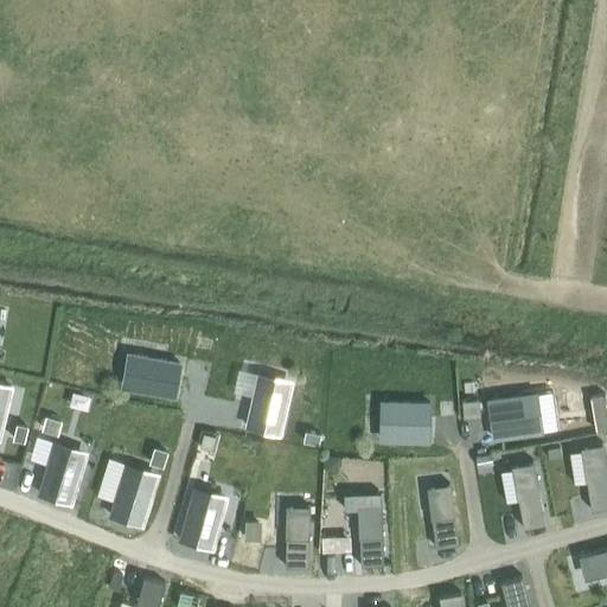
[(133,353),(127,387),(174,395),(180,362),(133,353)]
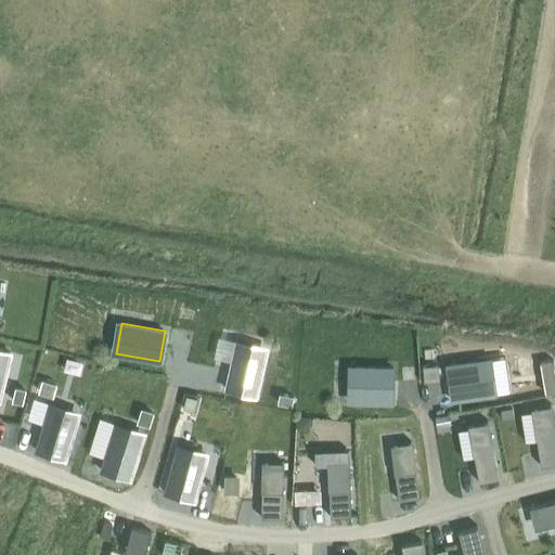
[(231,363),(226,388),(256,395),(266,352),(235,346),(231,363)]
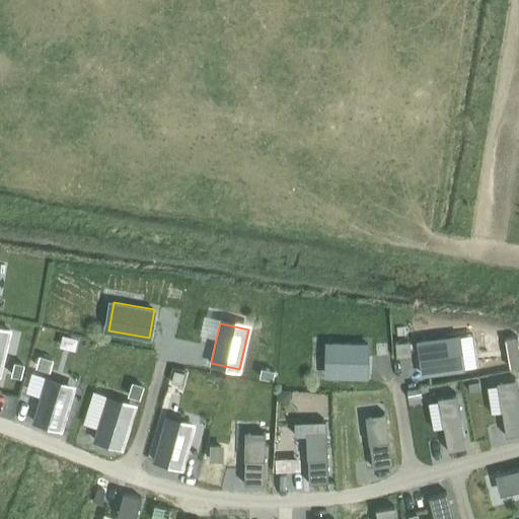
[(0,326),(0,369),(9,329),(0,326)]
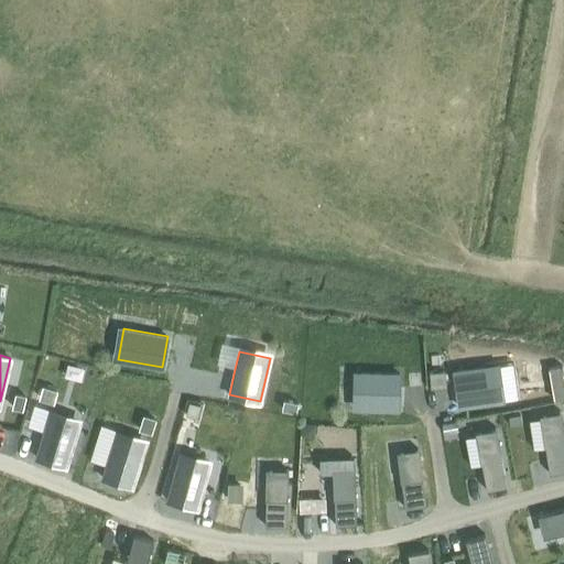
[(494,365),(454,370),(458,407),(498,400),(494,365)]
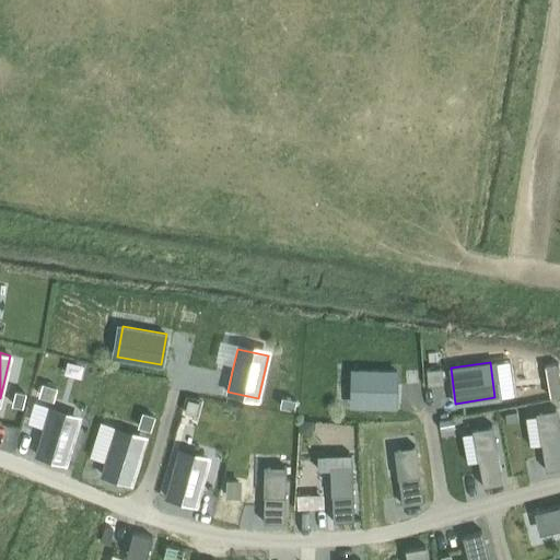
[(441,369),(428,370),(429,383),(442,382),(441,369)]
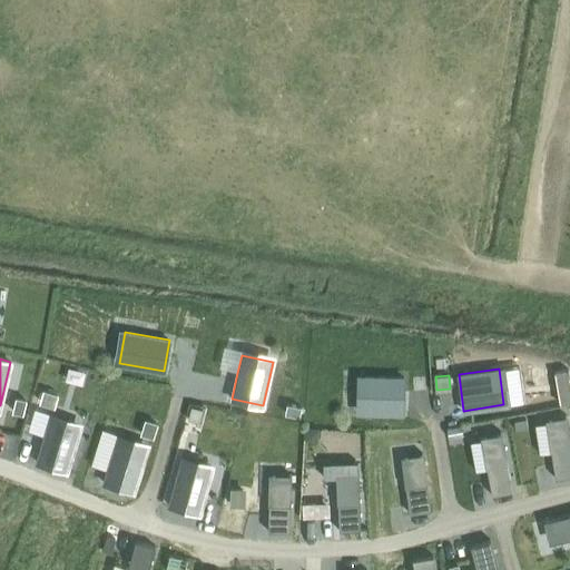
[(363,376),(362,412),(403,413),(403,377),(363,376)]
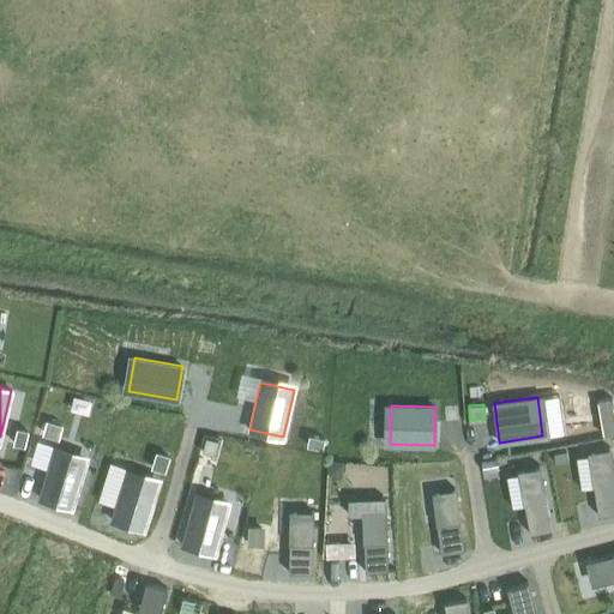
[(47,420),(43,432),(58,437),(61,425),(47,420)]
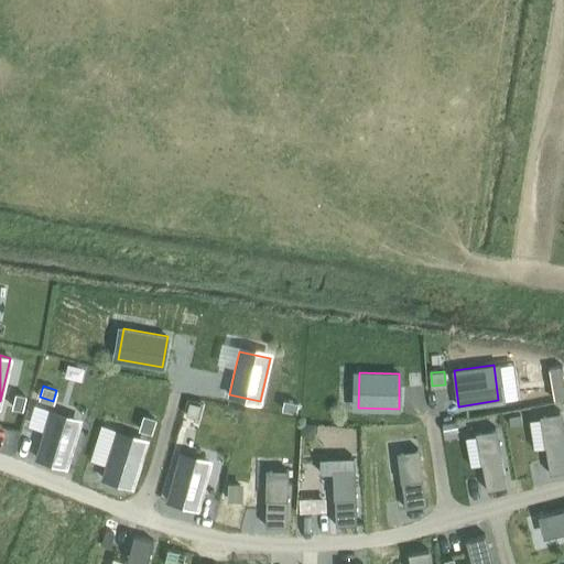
[(15,393),(13,407),(22,409),(25,396),(15,393)]
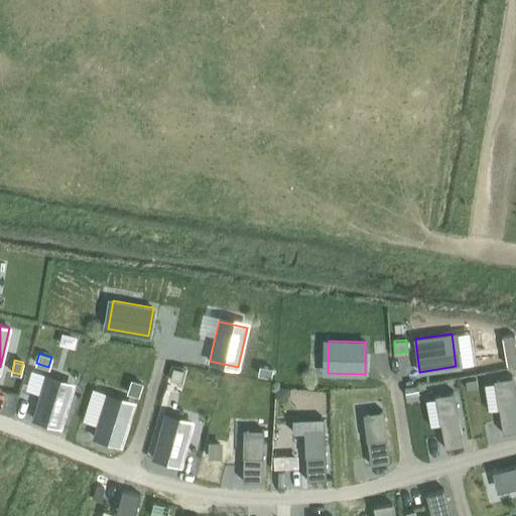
[(260,365),(258,374),(270,376),(272,368),(260,365)]
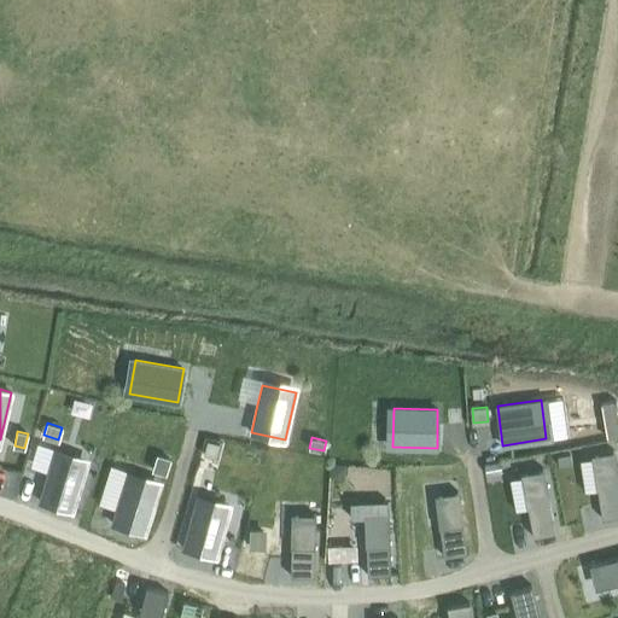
[(208,441),(204,454),(215,458),(219,443),(208,441)]
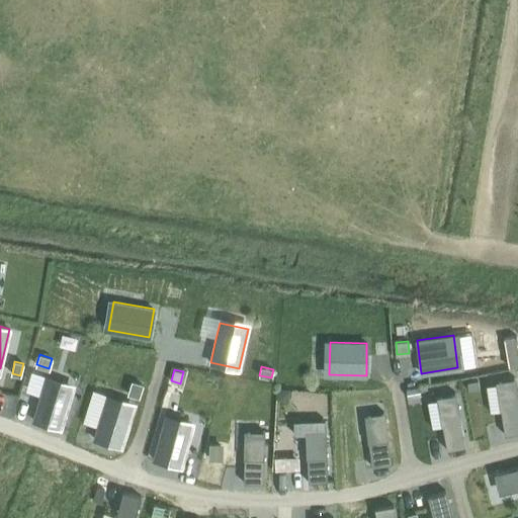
[(514,380),(499,382),(503,409),(500,409),(500,411),(501,410),(505,434),(517,431),(517,395),(515,377),(514,377),(514,380)]
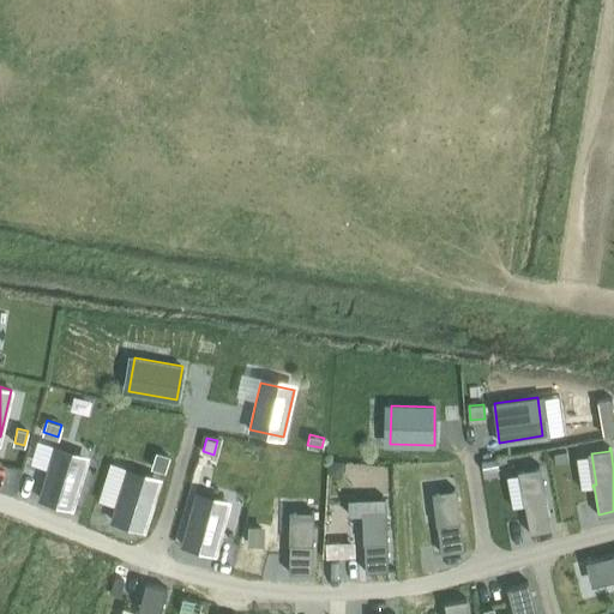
[(53,451),(40,498),(72,507),(86,461),(53,451)]
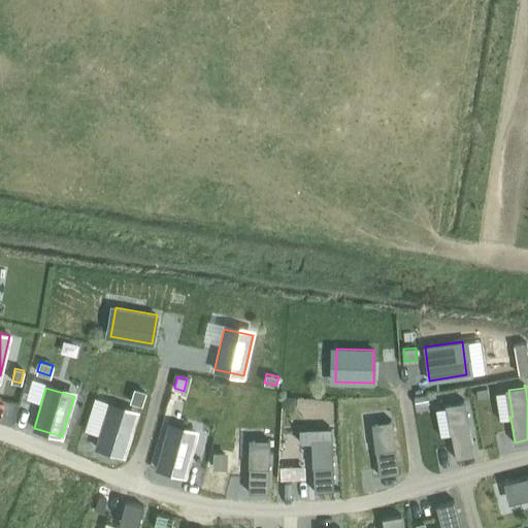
[(134,388),(131,400),(141,403),(144,391),(134,388)]
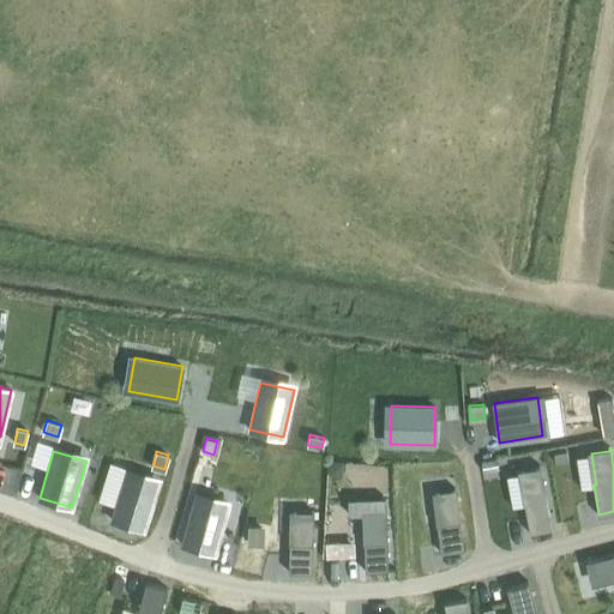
[(566,451),(554,453),(555,463),(569,461),(566,451)]
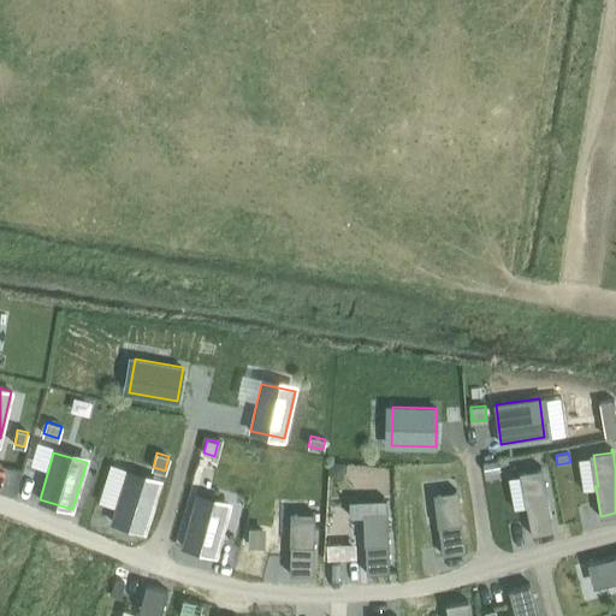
[(498,460),(483,462),(485,474),(501,472),(498,460)]
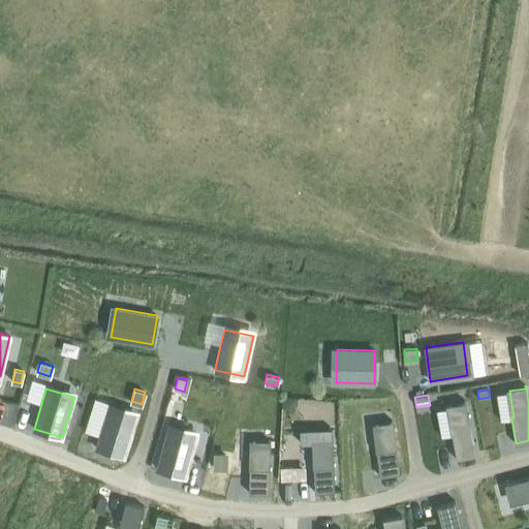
[(284,397),(283,408),(292,409),(296,406),(296,398),(284,397)]
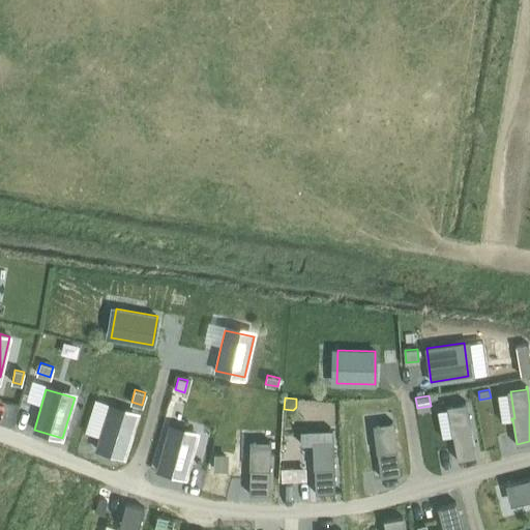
[(447,408),(437,410),(442,437),(451,435),(451,436),(452,436),(457,460),(477,457),(467,402),(465,402),(466,405),(450,407),(447,408)]
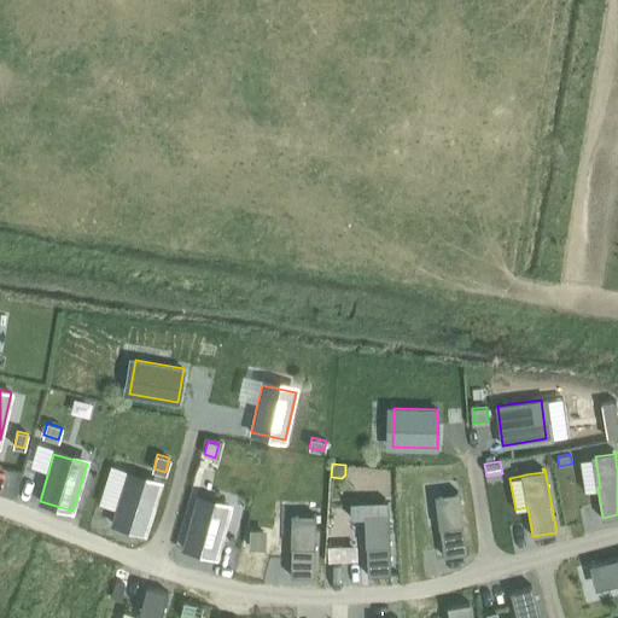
[(202,470),(198,483),(210,487),(214,472),(202,470)]
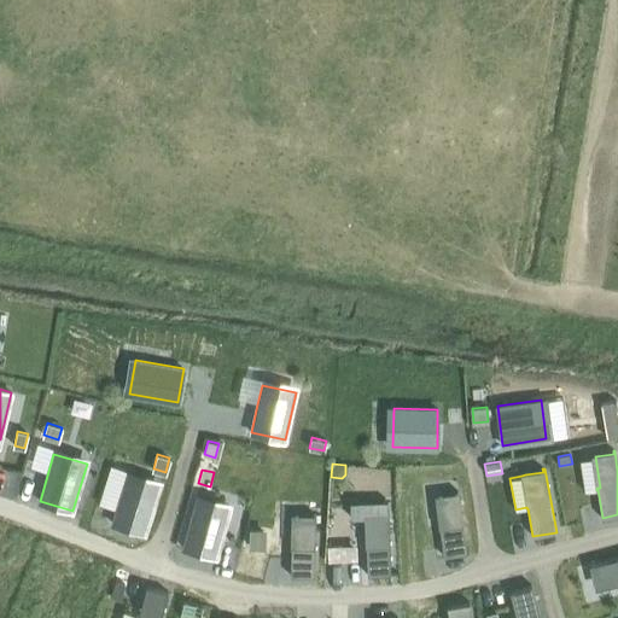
[(116,508),(112,523),(145,534),(159,487),(127,476),(116,508)]
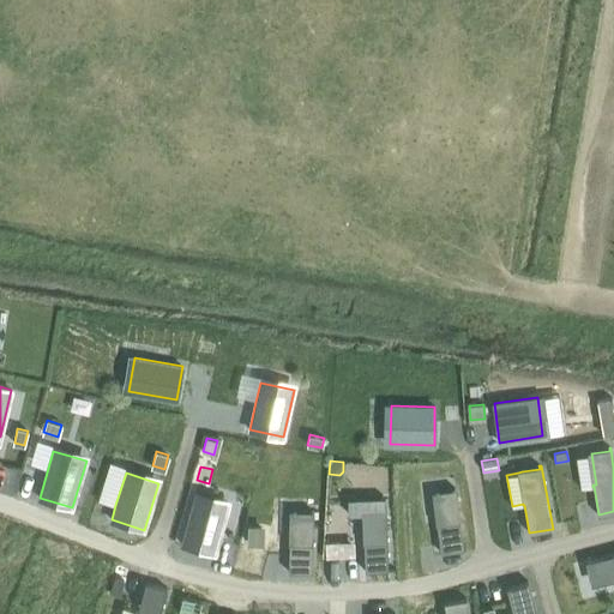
[(455,492),(435,494),(437,505),(439,523),(437,524),(440,552),(464,549),(456,488),(455,488),(455,492)]
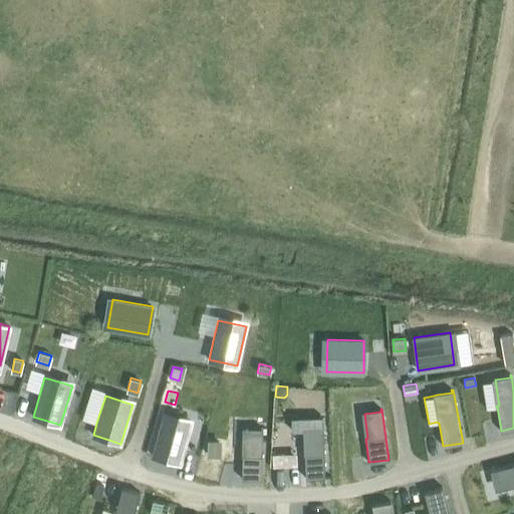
[(163,416),(153,456),(180,463),(191,424),(163,416)]
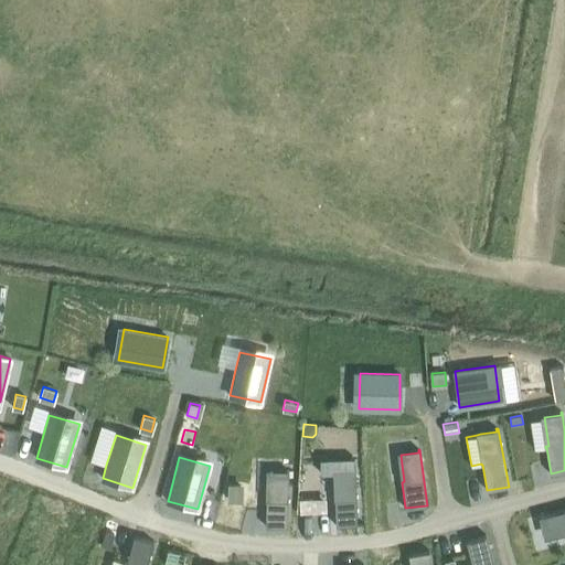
[(354,458),(321,459),(321,473),(337,473),(338,499),(334,499),(336,525),(358,524),(354,458)]
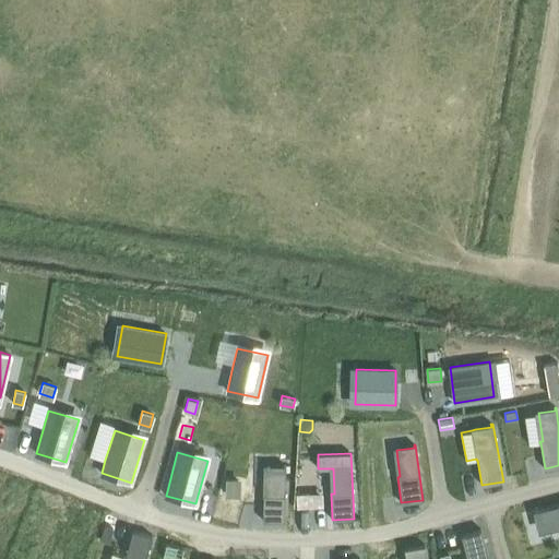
[(263,495),(262,520),(284,521),(285,465),(284,465),(284,467),(266,467),(265,495),(263,495)]
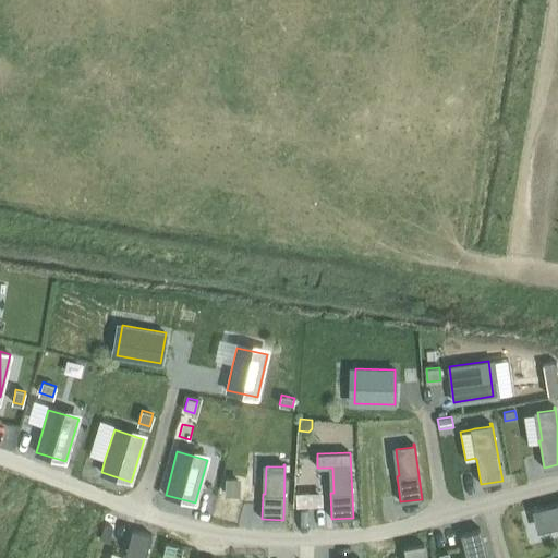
[(226,477),(226,494),(239,494),(239,493),(238,493),(238,480),(227,480),(227,477),(226,477)]
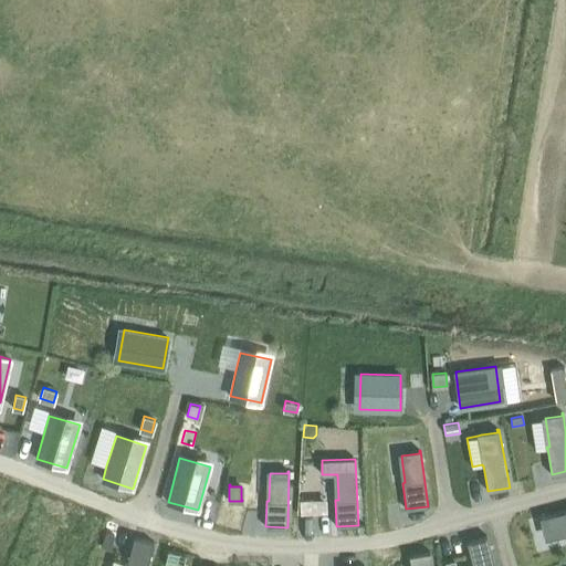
[(326,500),(301,500),(301,513),(327,513),(326,500)]
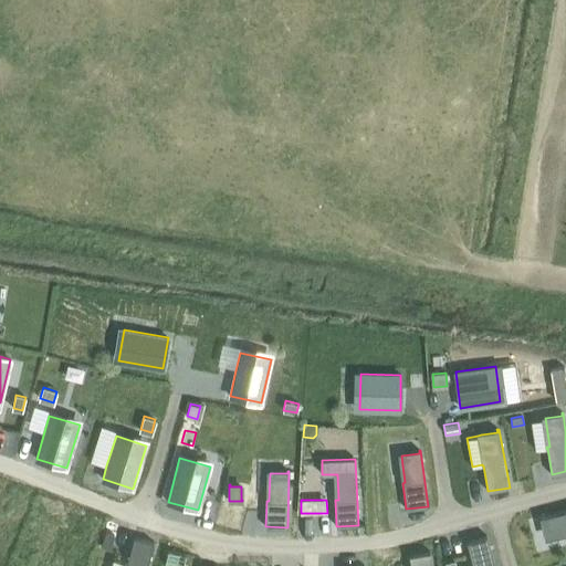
[(565,509),(540,516),(540,519),(543,517),(547,535),(565,530),(565,509)]
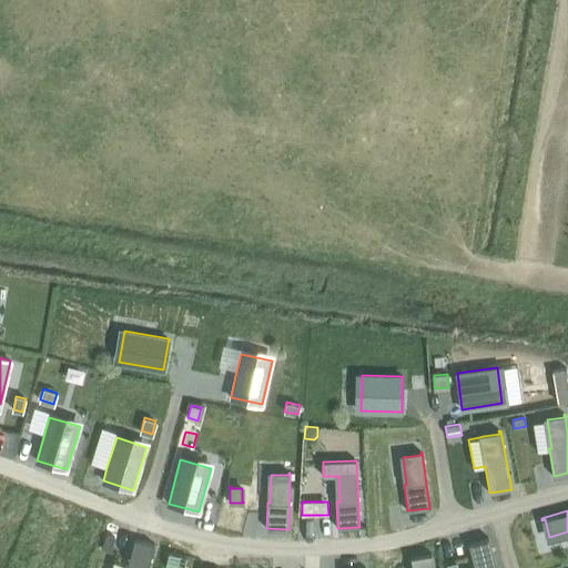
[(107,534),(101,548),(110,550),(115,537),(107,534)]
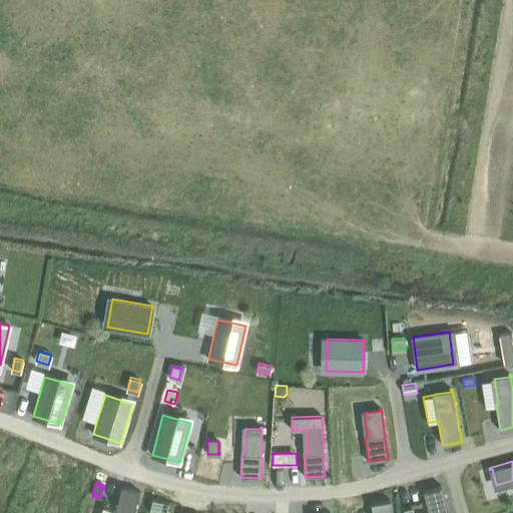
[(116,511),(115,512),(133,512),(139,491),(121,486),(114,510),(114,511),(116,511)]
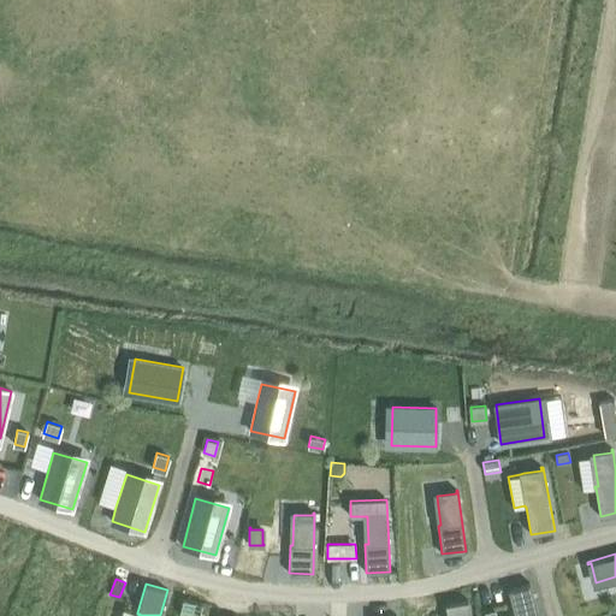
[(538,615),(529,584),(508,588),(515,615),(538,615)]
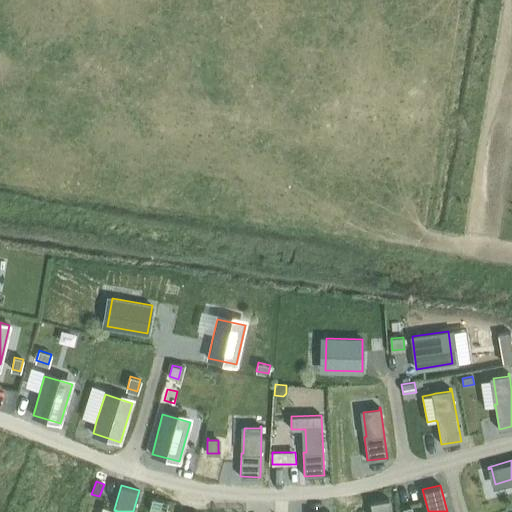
[(391,511),(389,499),(370,502),(372,511),(391,511)]
